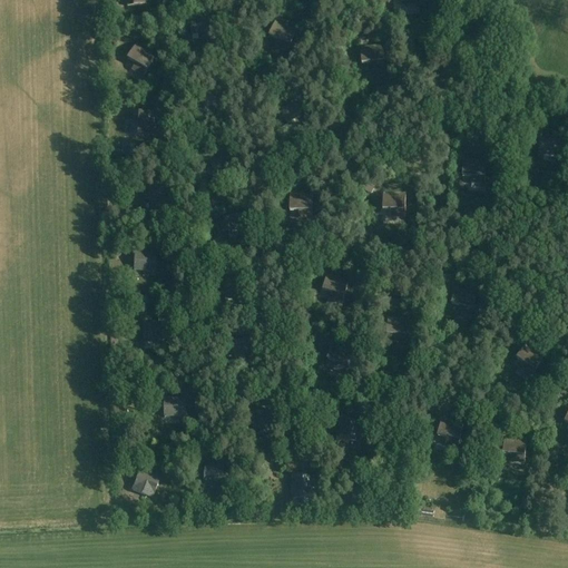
[(203,37),(208,37),(207,31),(205,16),(187,18),(189,33),(202,31),(203,37)]
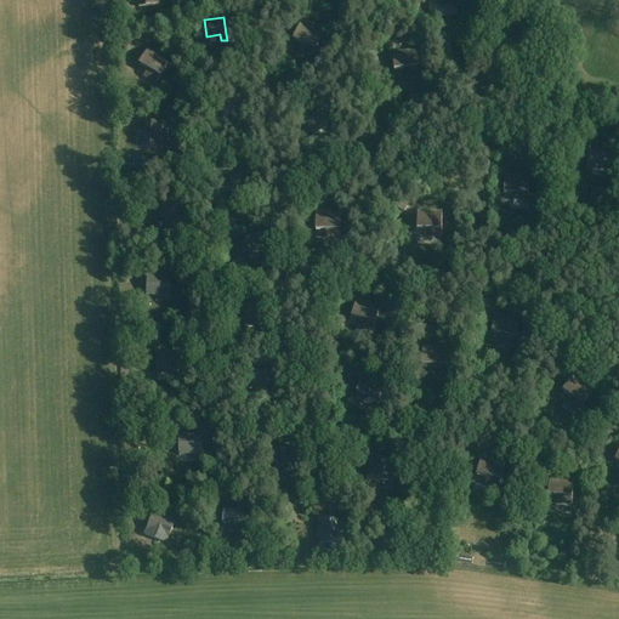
[(311,55),(321,33),(297,23),(291,39),(300,43),(297,49),(311,55)]
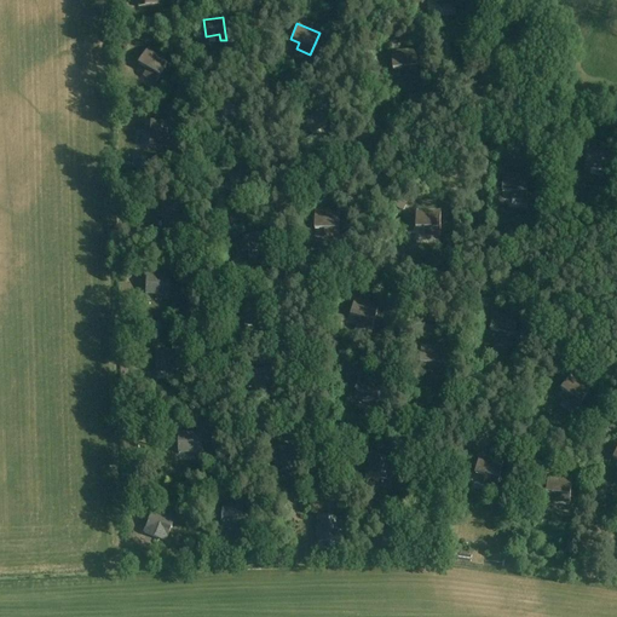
[(154,81),(166,61),(145,48),(137,63),(145,68),(140,74),(154,81)]
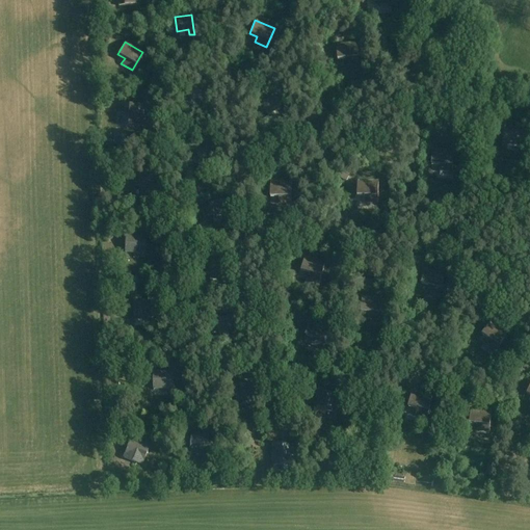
[(345,63),(358,62),(355,42),(335,44),(336,58),(344,58),(345,63)]
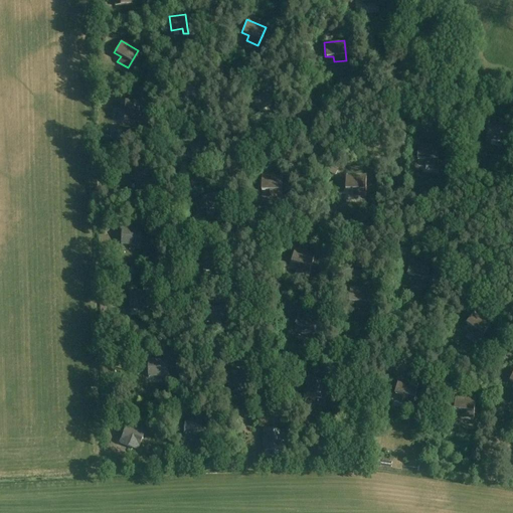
[(191,99),(196,98),(195,94),(193,80),(179,83),(180,91),(177,92),(178,97),(181,96),(191,95),(191,99)]
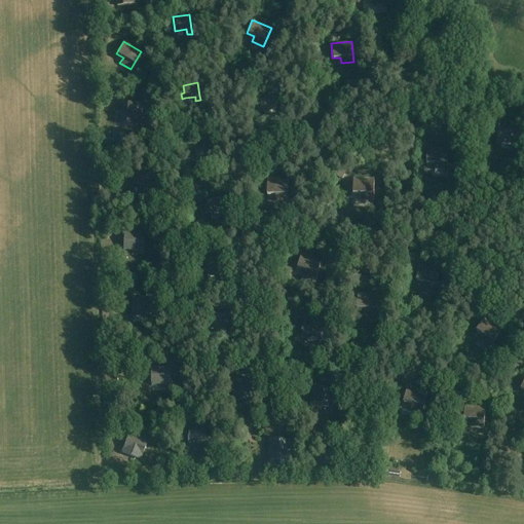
[(261,111),(275,107),(272,95),(258,99),(259,106),(256,106),(258,111),(261,110),(261,111)]
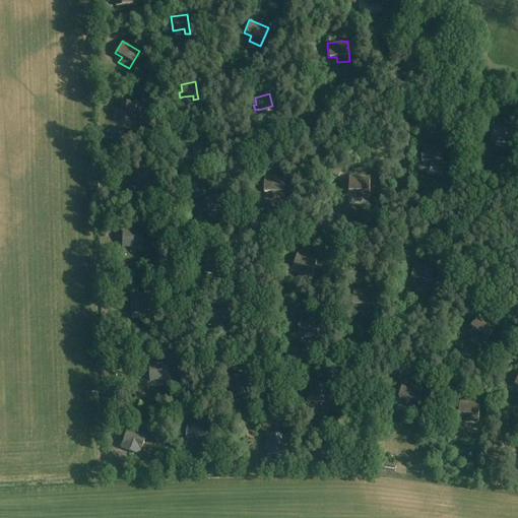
[(138,123),(139,103),(125,102),(125,110),(119,109),(118,121),(138,123)]
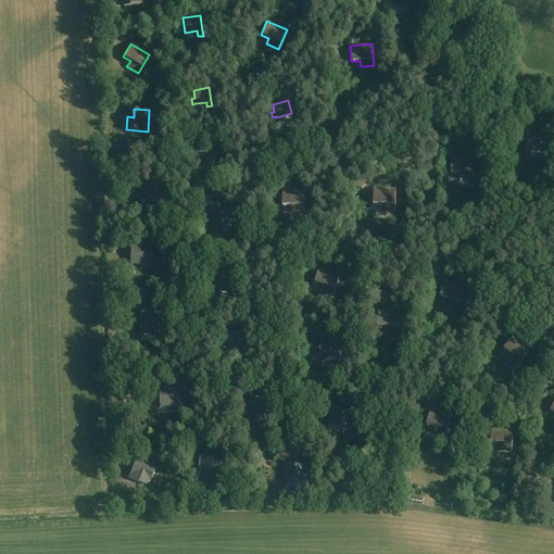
[(543,151),(545,138),(525,134),(521,151),(527,152),(528,148),(543,151)]
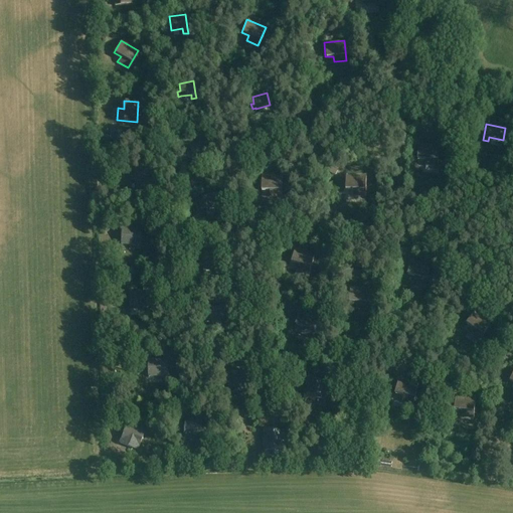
[(200,158),(204,157),(204,153),(204,152),(201,140),(187,143),(190,155),(199,153),(200,158)]
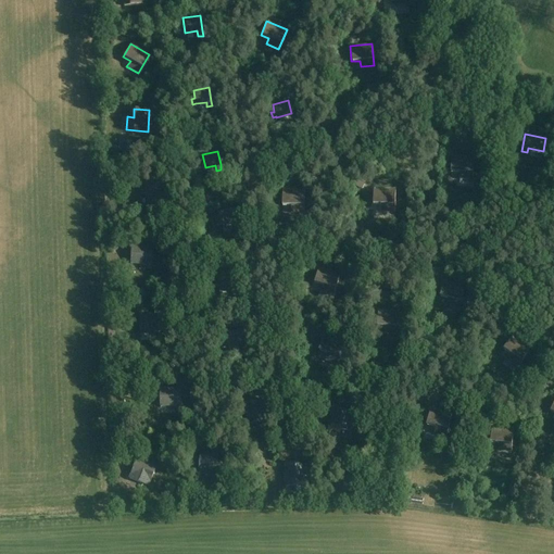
[(470,178),(471,156),(450,156),(449,172),(457,172),(457,178),(470,178)]
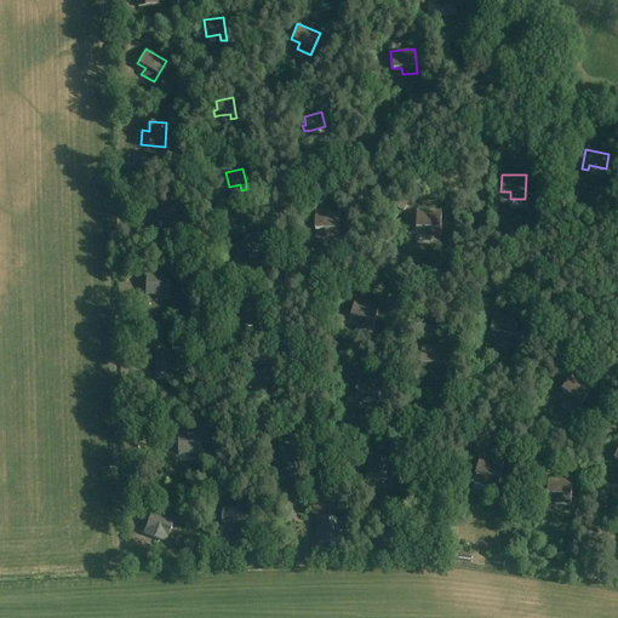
[(150,202),(154,219),(158,218),(161,232),(178,227),(170,196),(150,202)]
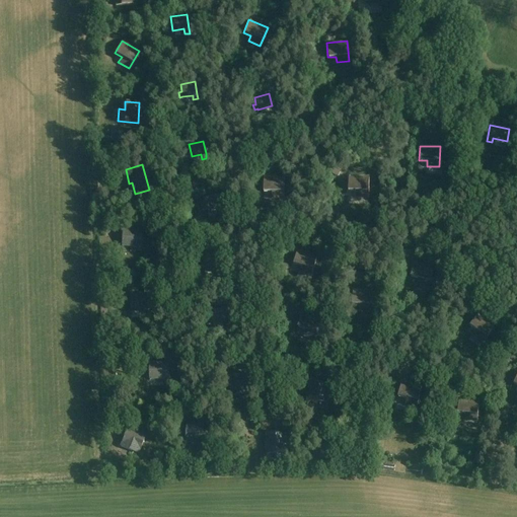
[(367,197),(367,176),(347,175),(347,190),(355,191),(355,197),(367,197)]
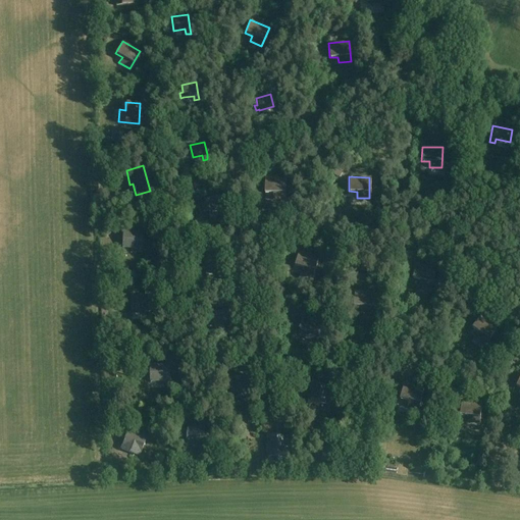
[(283,199),(284,178),(264,177),(263,192),(271,192),(271,198),(283,199)]
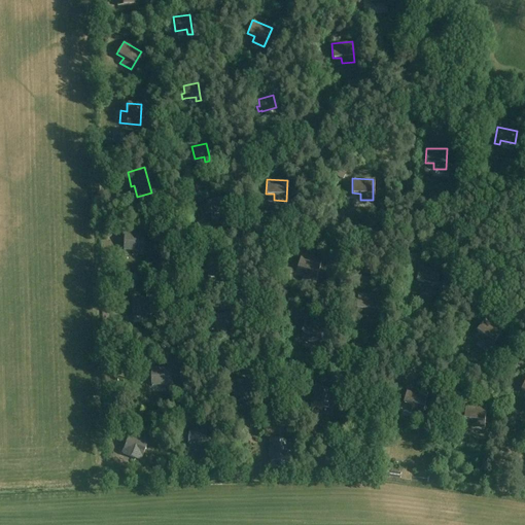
[(208,212),(222,209),(220,197),(205,200),(207,207),(203,207),(204,212),(208,211),(208,212)]
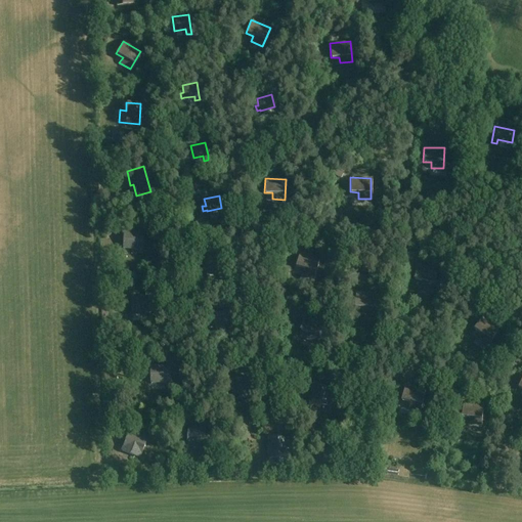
[(124,229),(124,233),(122,247),(134,248),(134,253),(140,254),(142,231),(124,229)]
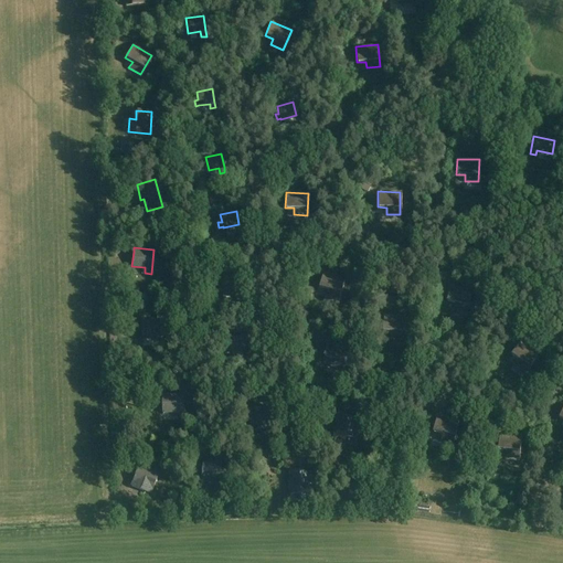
[(338,299),(343,277),(321,272),(318,287),(327,289),(325,296),(338,299)]
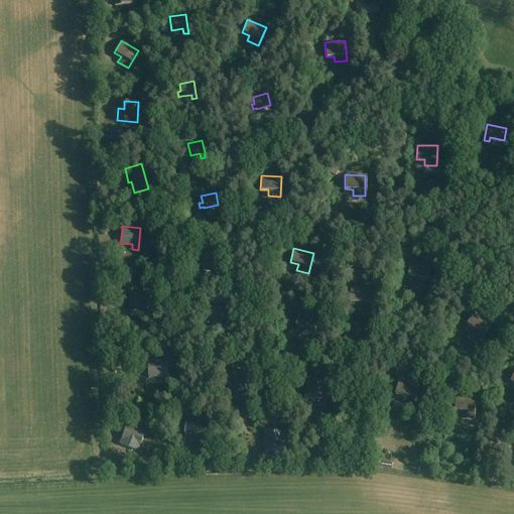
[(203,264),(217,261),(215,250),(201,253),(202,259),(199,260),(200,264),(203,263),(203,264)]
